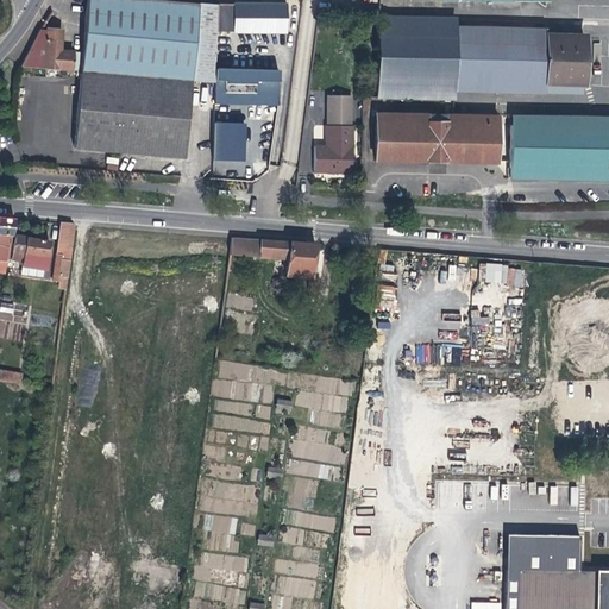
[(196,30),(215,31),(217,5),(165,0),(86,0),(85,26),(82,51),(80,70),(74,149),(183,158),(192,80),(196,30)]
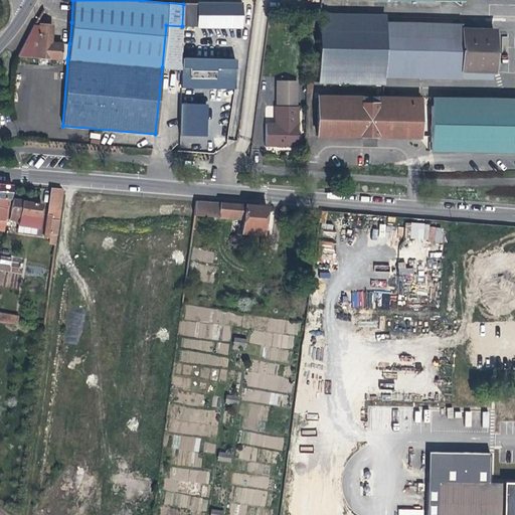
[(183,3),(183,4),(182,26),(241,27),(242,5),(183,3)]
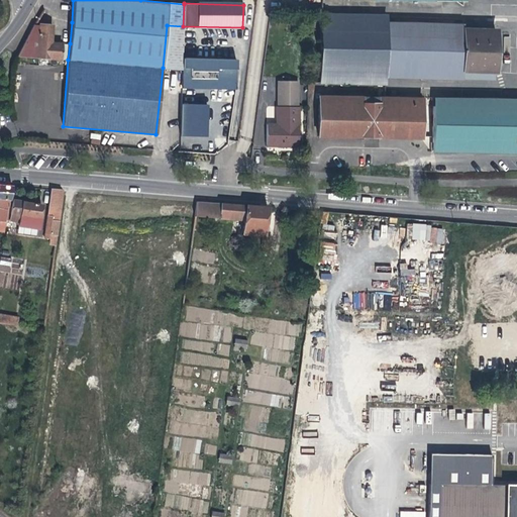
[(319,82),(384,84),(385,84),(385,77),(460,79),(460,72),(495,73),(495,55),(495,28),(461,27),(461,23),(387,21),(387,15),(321,13),(319,82)]
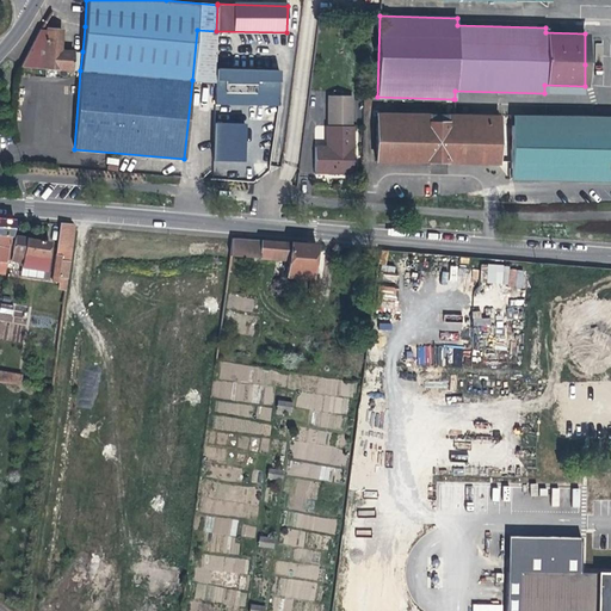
[(39,30),(22,66),(80,71),(82,51),(66,50),(61,50),(62,30),(45,29),(45,30),(39,30)]
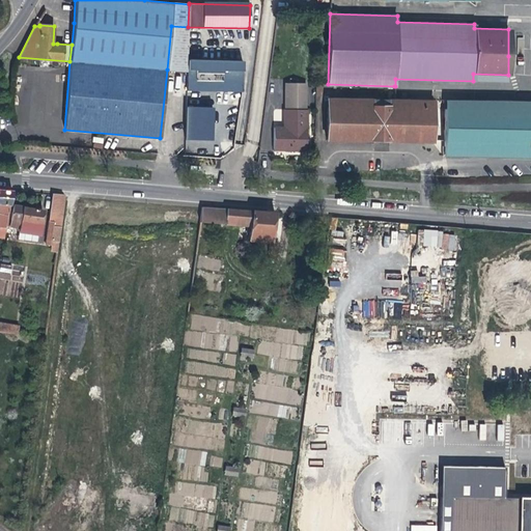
[(167,70),(188,71),(188,60),(188,27),(171,26),(167,70)]
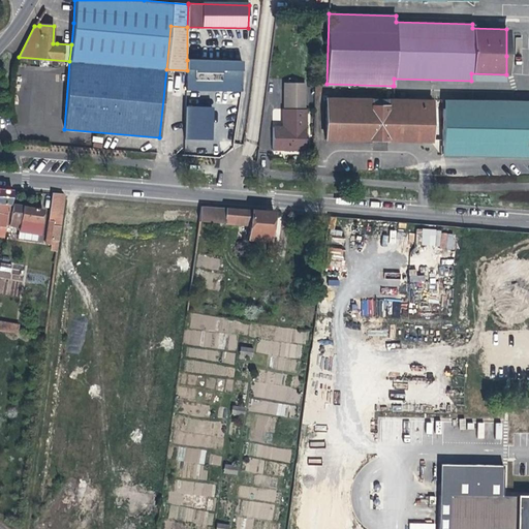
[(243,62),(187,60),(186,90),(241,89),(243,62)]
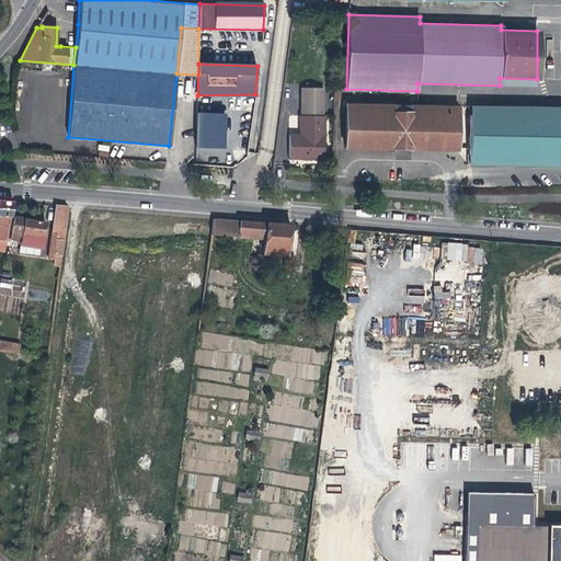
[(290,134),(290,158),(322,159),(322,135),(324,135),(324,117),(321,117),(322,88),(302,88),(301,116),(300,116),(300,134),(290,134)]
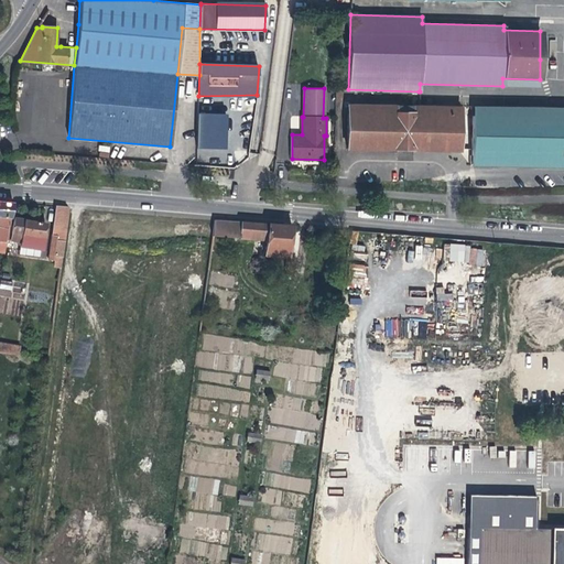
[(563,106),(474,104),(472,166),(563,170),(563,106)]
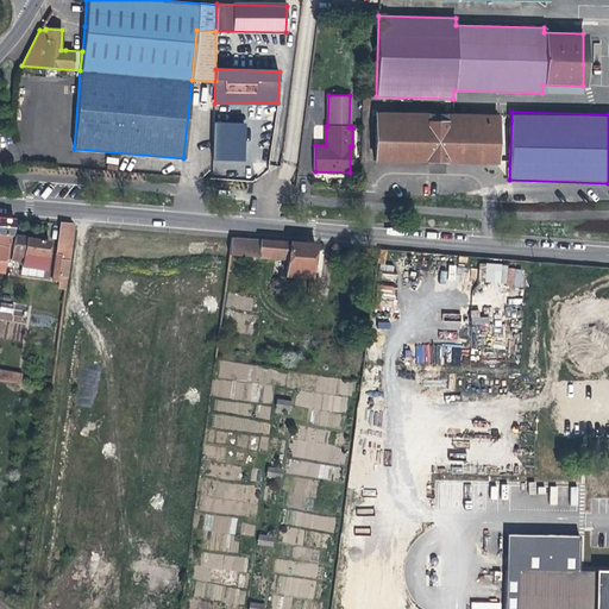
[(372,161),(496,163),(497,123),(374,119),(372,161)]
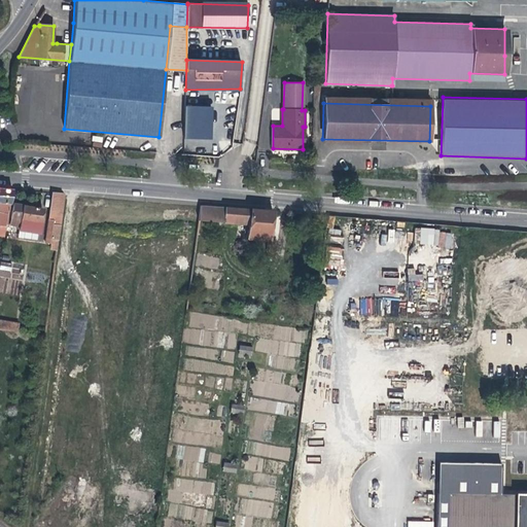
[(213,107),(186,106),(185,139),(212,140),(213,107)]
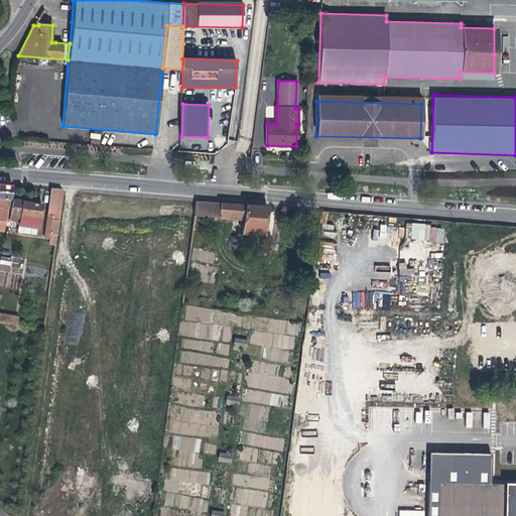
[(0,221),(6,222),(12,185),(2,184),(0,184),(0,221)]
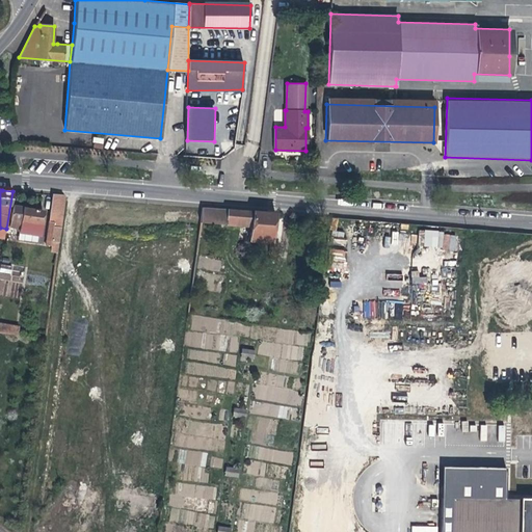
[(47,238),(59,240),(65,200),(62,195),(53,194),(47,238)]
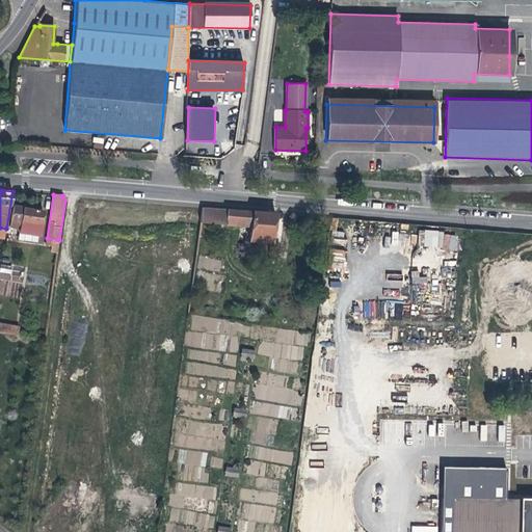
[(18,233),(40,237),(43,211),(32,209),(23,208),(23,205),(11,204),(8,227),(19,229),(18,233)]
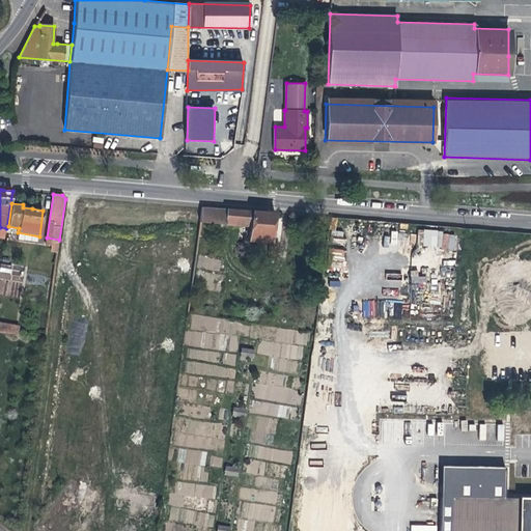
[(249,225),(248,241),(271,242),(275,212),(201,206),(199,221),(249,225)]
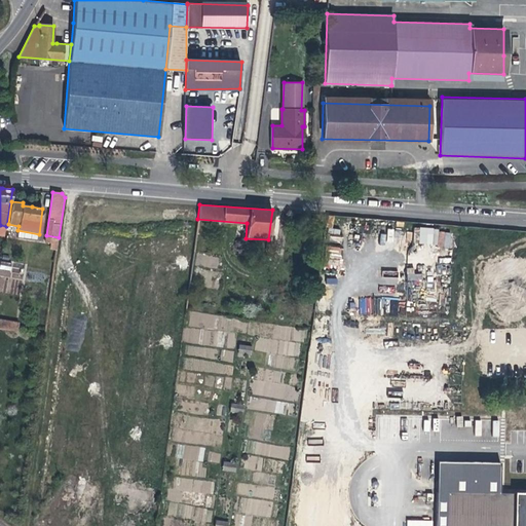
[(421,227),(418,242),(451,248),(453,232),(421,227)]
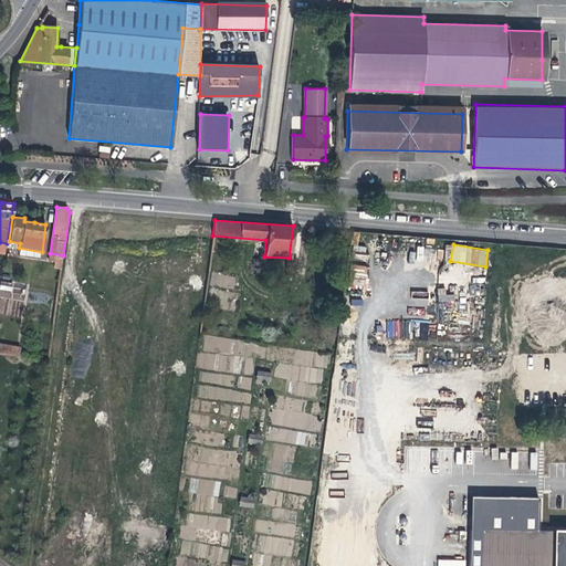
[(296,259),(289,258),(285,286),(293,289),(296,259)]
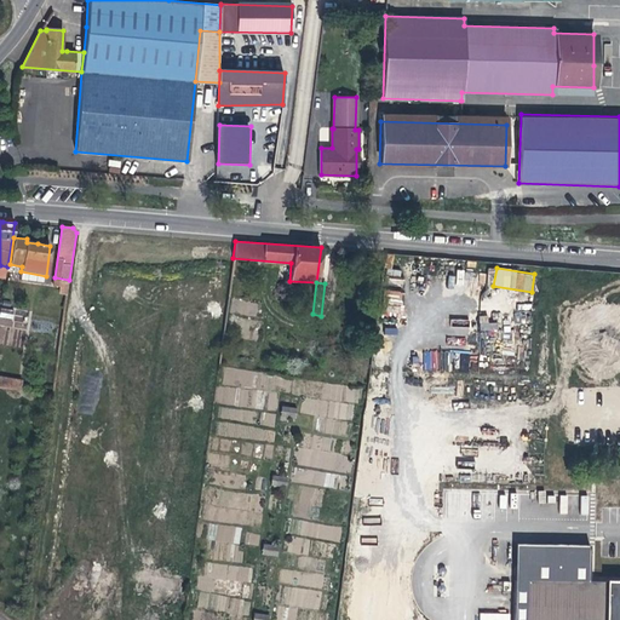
[(0,326),(27,327),(27,311),(0,310),(0,326)]
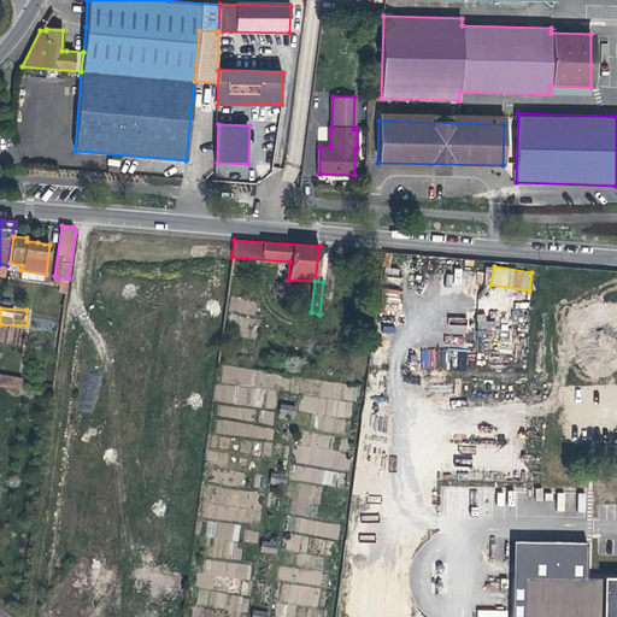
[(278,412),(293,415),(294,405),(280,403),(278,412)]
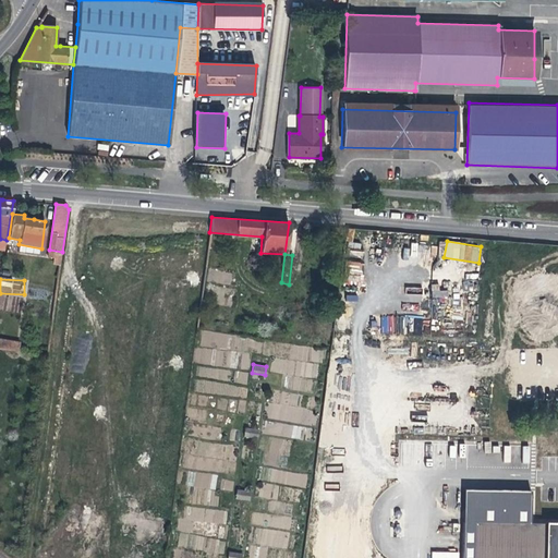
[(243,436),(256,437),(257,427),(244,426),(243,436)]
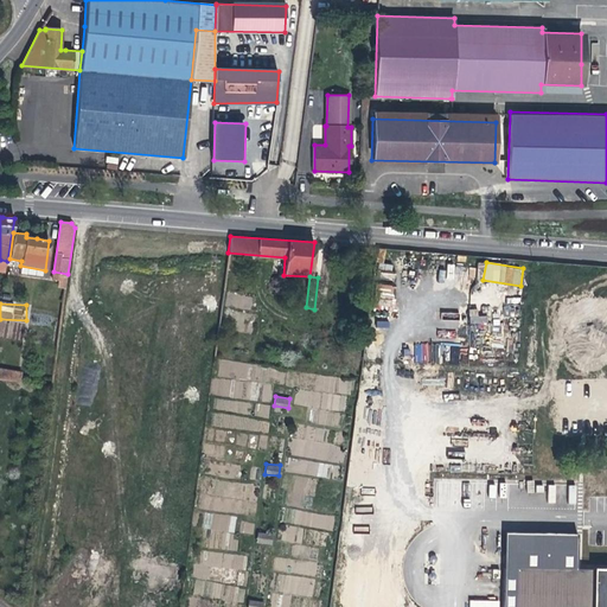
[(255,541),(270,543),(272,534),(256,531),(255,541)]
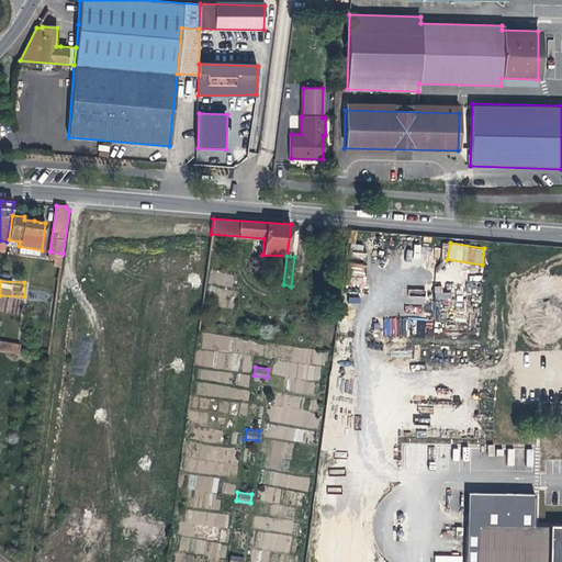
[(532,493),(465,492),(463,561),(561,561),(561,528),(532,526),(532,493)]
